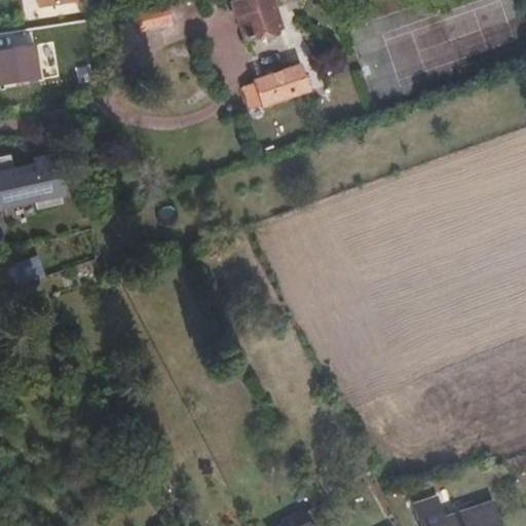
[(232,0),(243,37),(280,27),(272,0),(232,0)]
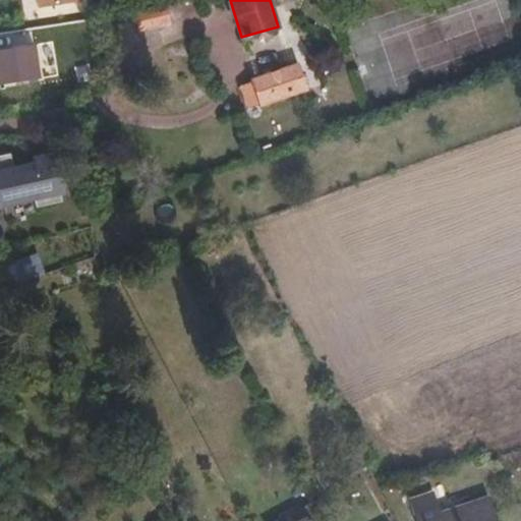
[(168,5),(137,12),(140,31),(171,23),(168,5)]
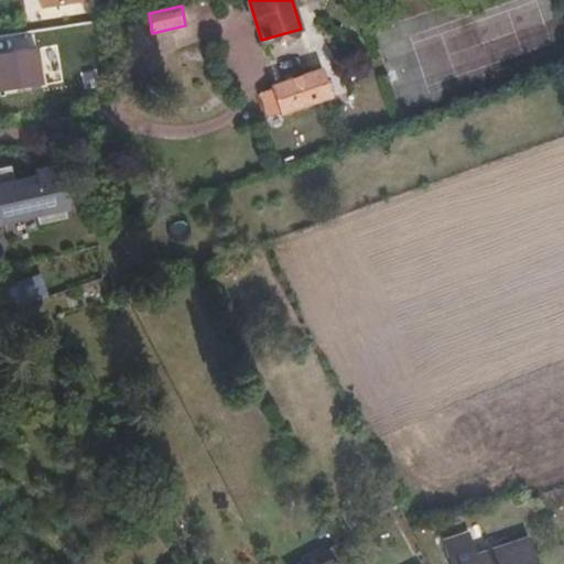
[(39,49),(0,54),(0,90),(44,84),(39,49)]
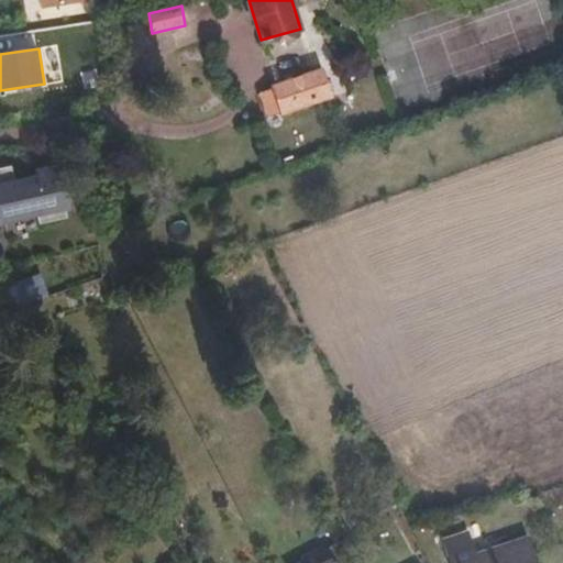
[(272,114),(330,96),(322,69),(264,87),(272,114)]
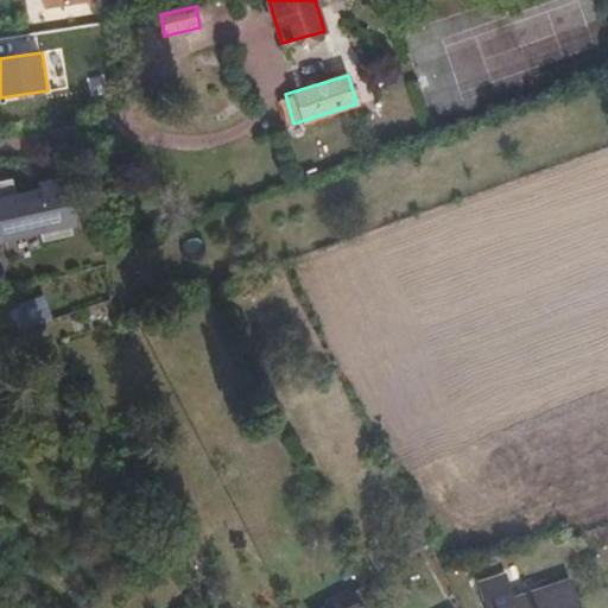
[(75,216),(78,215),(71,183),(61,185),(58,179),(43,183),(45,189),(21,195),(17,177),(0,181),(0,232),(43,223),(45,230),(46,240),(78,234),(75,216)]
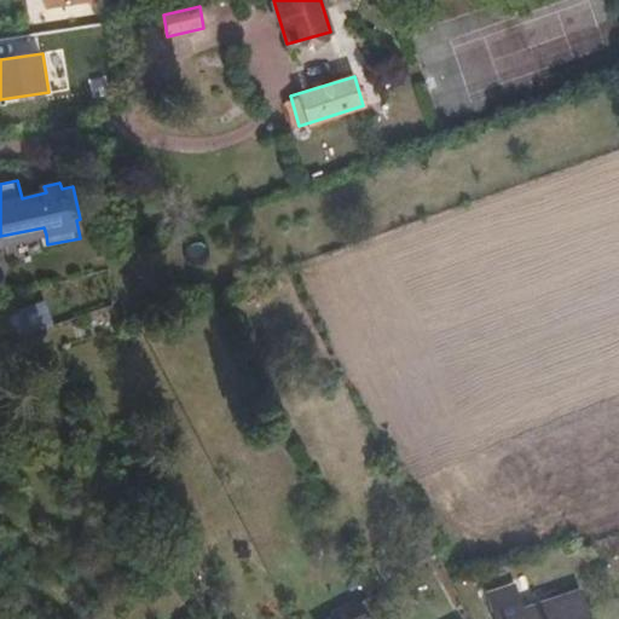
[(0,243),(0,244),(46,235),(44,227),(0,236),(0,243)]
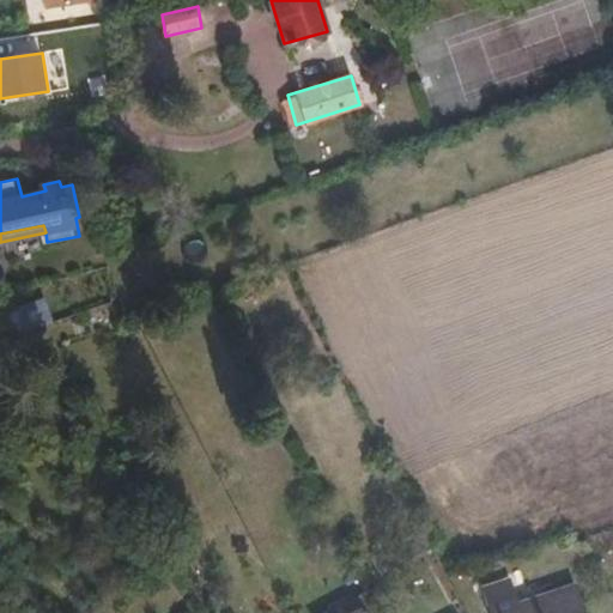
[(55,320),(47,297),(22,305),(30,329),(55,320)]
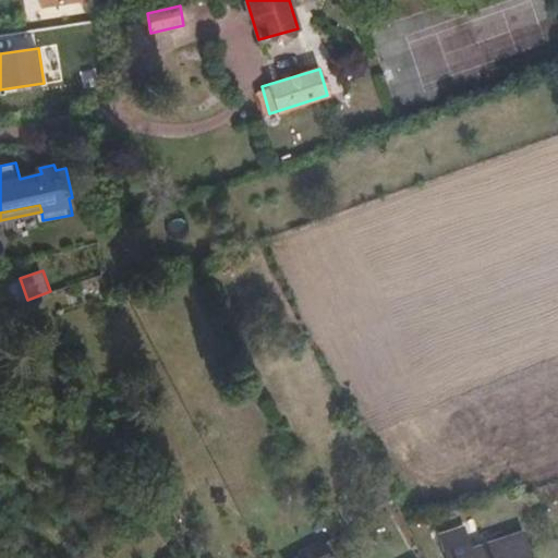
[(310,557),(334,557),(347,552),(340,541),(310,556),(310,557)]
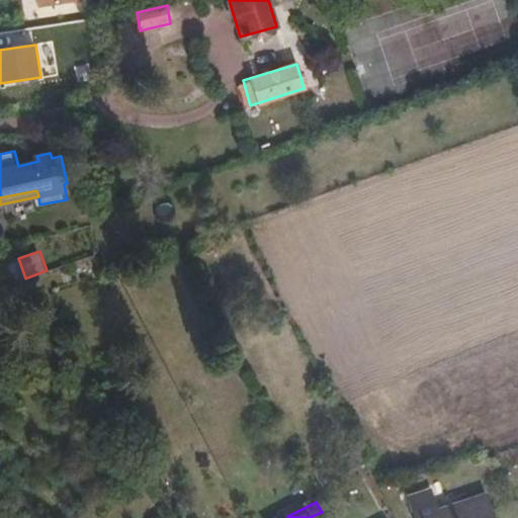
[(496,517),(492,503),(444,517),(438,517),(437,512),(418,517),(496,517)]
